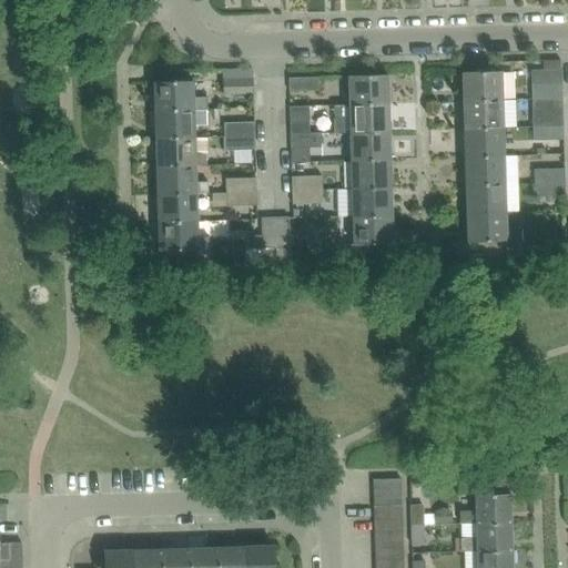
[(545,58),(545,70),(563,70),(563,58),(545,58)]
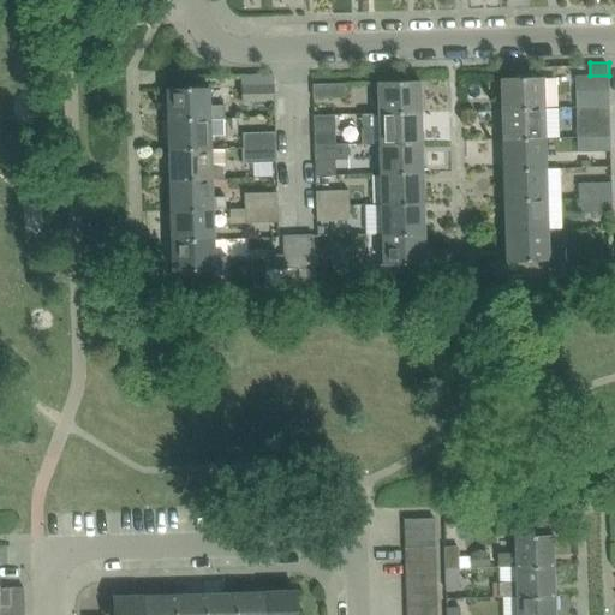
[(607,76),(575,76),(577,91),(609,90),(609,76),(607,76)]
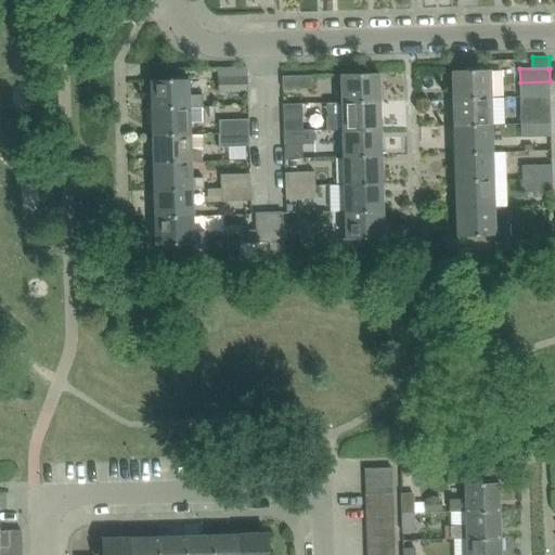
[(491,69),(472,71),(452,71),(453,99),(491,98),(491,69)]
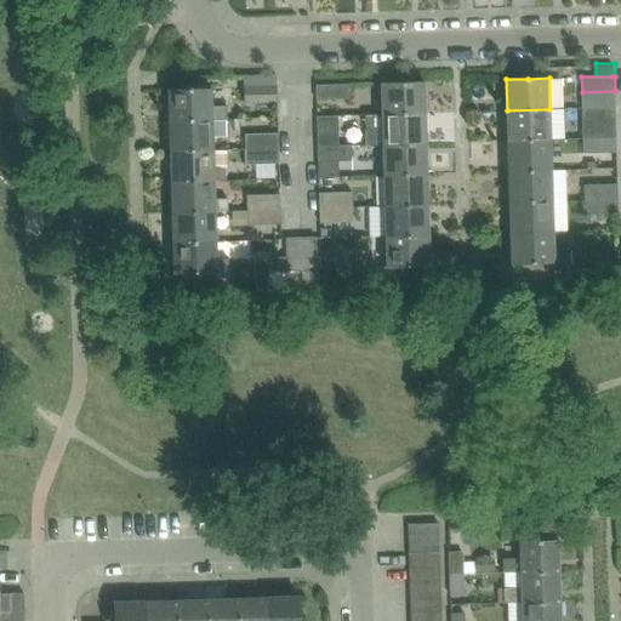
[(245,104),(278,103),(277,79),(244,79),(245,104)]
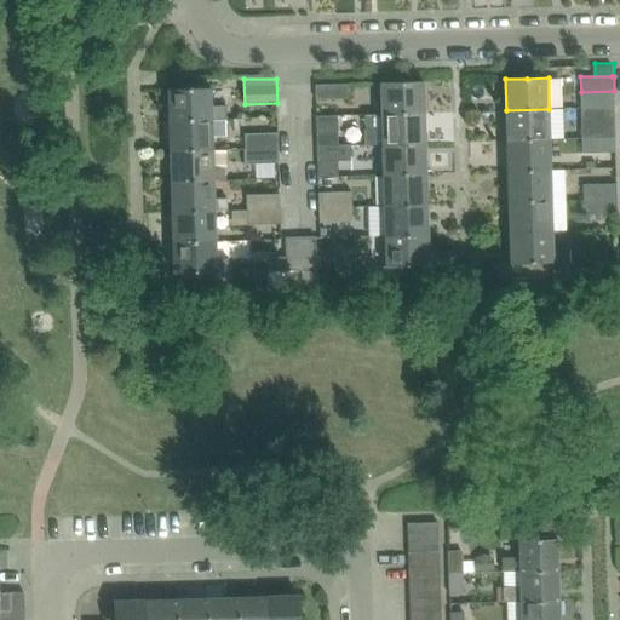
[(424,82),(382,84),(382,115),(425,114),(424,82)]
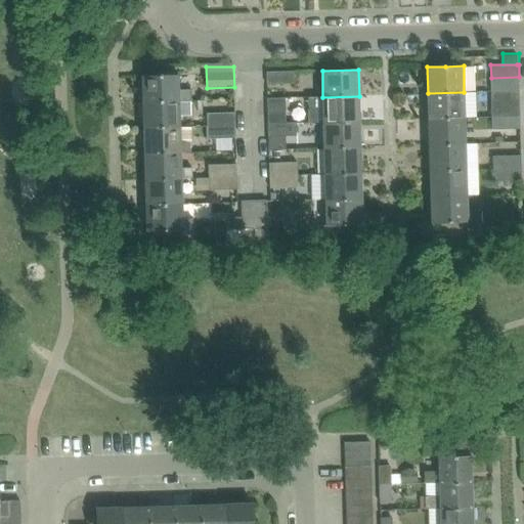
[(295,85),(295,71),(267,72),(267,86),(295,85)]
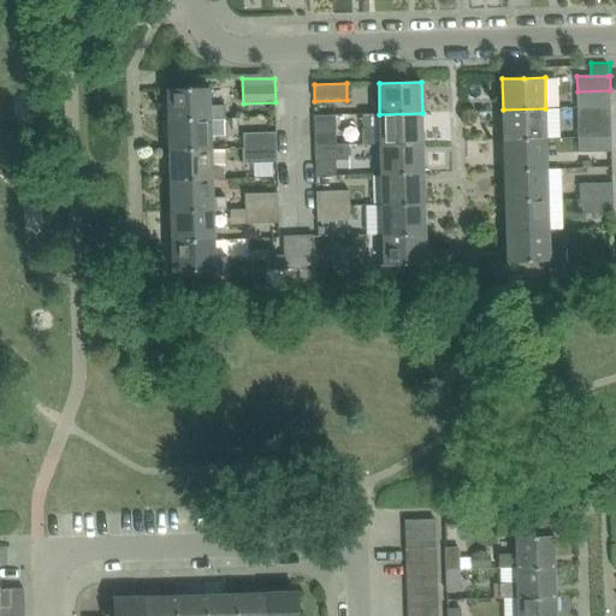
[(211,106),(209,88),(167,89),(169,120),(212,119),(226,119),(225,105),(211,106)]
